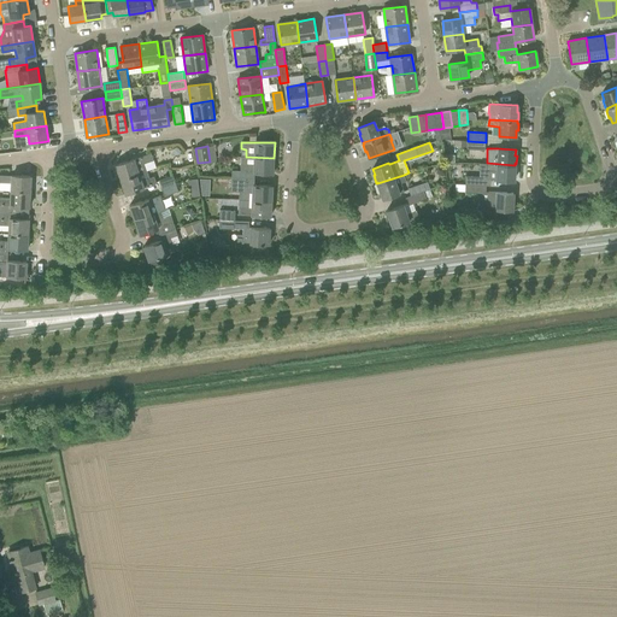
[(116,165),(121,180),(147,171),(145,164),(153,160),(151,153),(134,159),(116,165)]
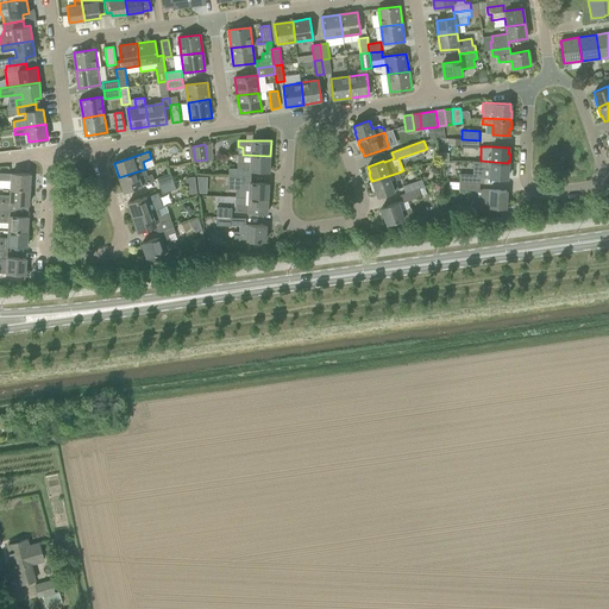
[(228,169),(228,175),(251,176),(251,170),(269,171),(270,156),(243,155),(238,155),(237,169),(228,169)]
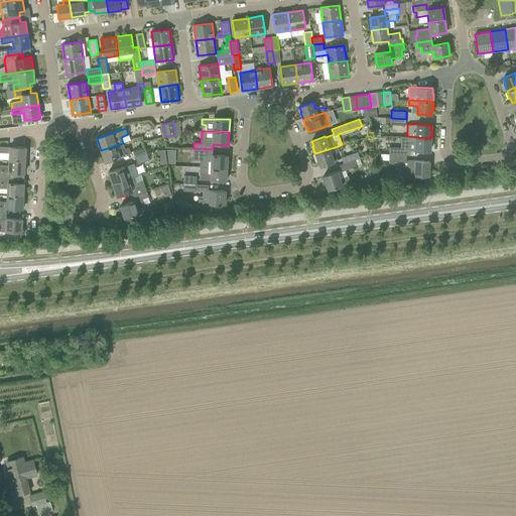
[(430,139),(430,138),(407,136),(407,137),(401,137),(401,147),(390,147),(389,154),(406,155),(406,150),(429,151),(430,146),(431,146),(431,139),(430,139)]
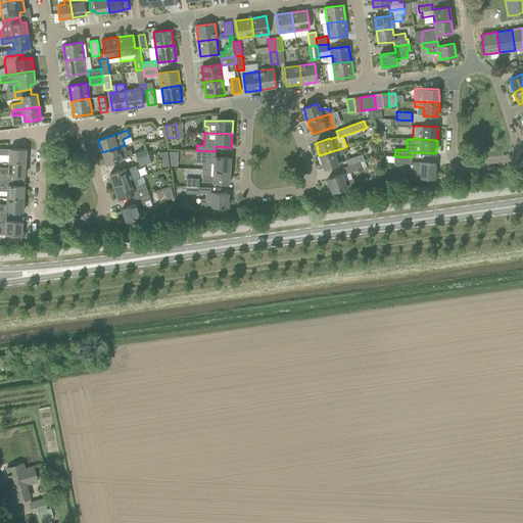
[(125,145),(102,152),(106,164),(122,159),(122,158),(133,155),(131,149),(127,151),(125,145)]
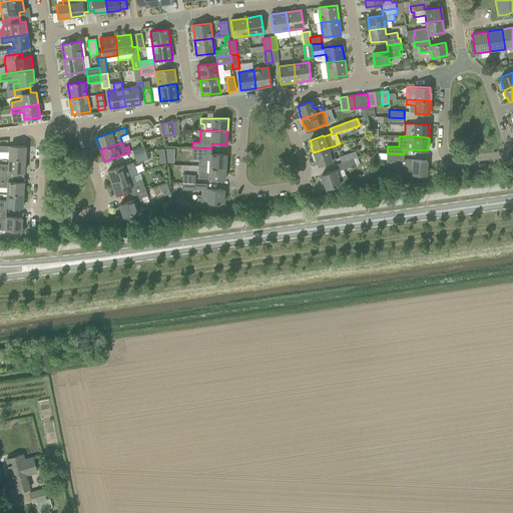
[(0,145),(0,151),(10,152),(9,158),(25,159),(26,146),(10,145),(10,146),(0,145)]
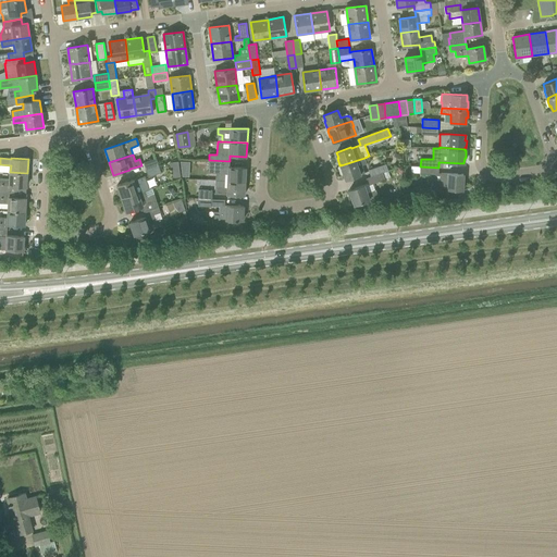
[(146,170),(159,165),(156,158),(144,163),(146,170)]
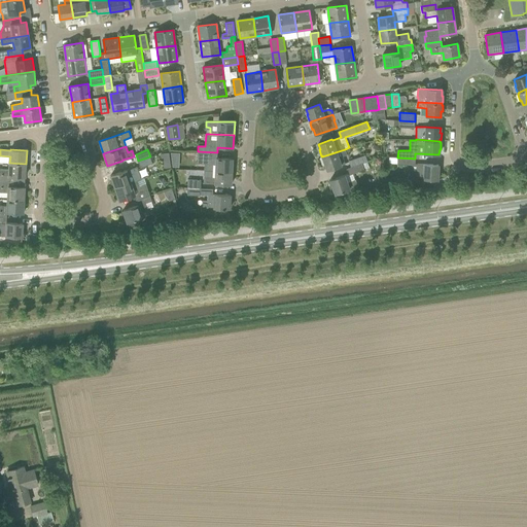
[(325,165),(327,170),(341,165),(345,164),(343,156),(347,155),(345,149),(322,156),(323,159),(322,159),(324,165),(325,165)]
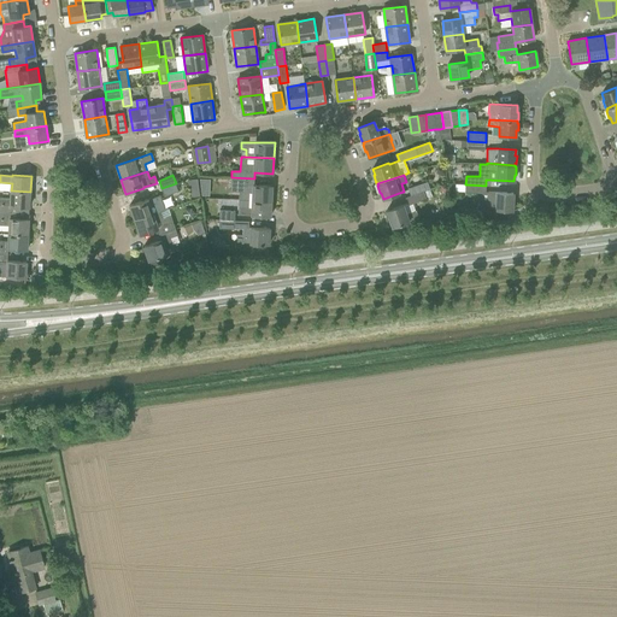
[(209,195),(210,178),(189,177),(189,195),(209,195)]
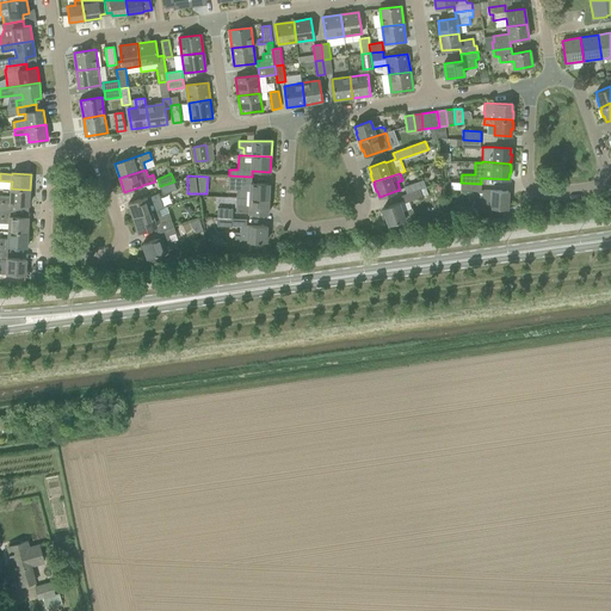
[(252,183),(252,177),(229,176),(228,190),(242,190),(242,197),(269,199),(270,184),(252,183)]
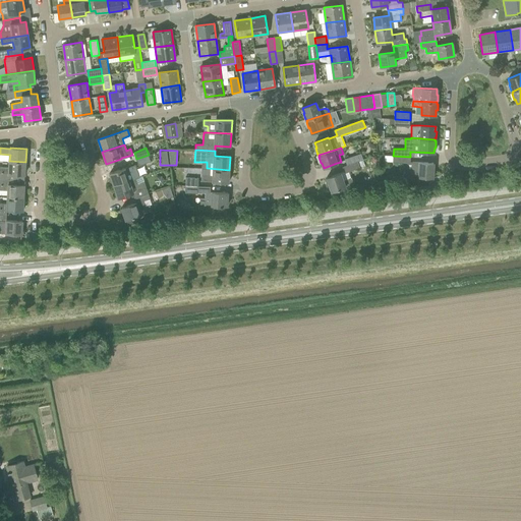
[(360,154),(345,159),(347,165),(358,161),(362,160),(360,154)]
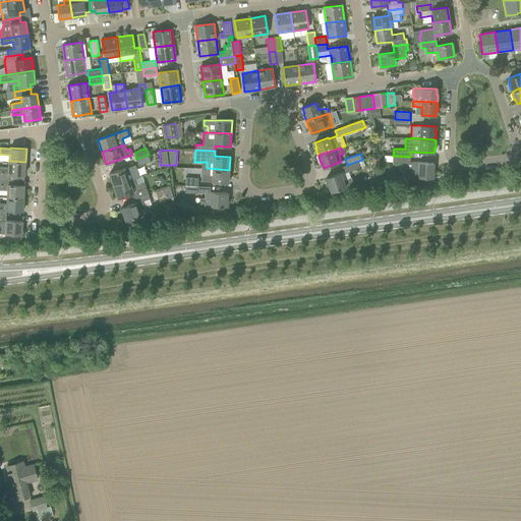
[(149,155),(136,159),(138,166),(151,162),(149,155)]
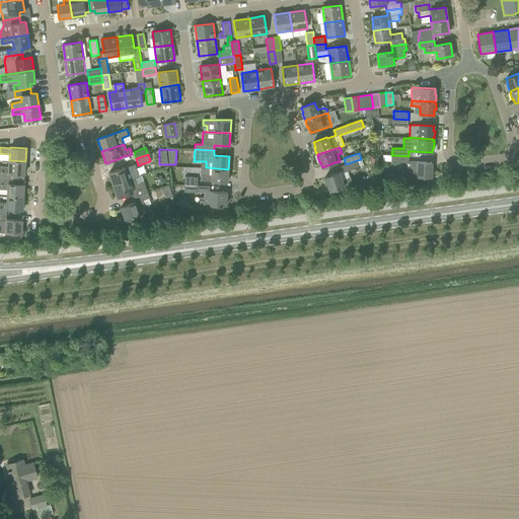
[(409,161),(409,156),(391,155),(391,162),(403,162),(403,171),(401,173),(401,180),(417,178),(417,176),(431,176),(431,175),(432,175),(433,168),(431,168),(432,162),(418,161),(409,161)]
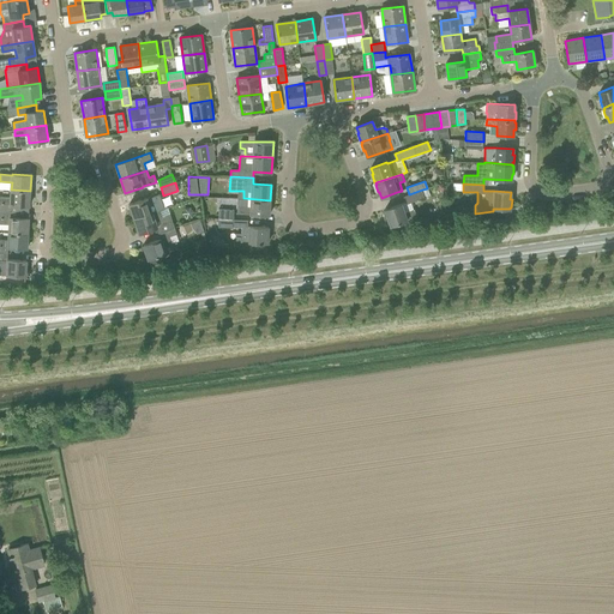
[(29,206),(30,191),(11,190),(11,198),(0,197),(0,211),(11,211),(11,205),(29,206)]
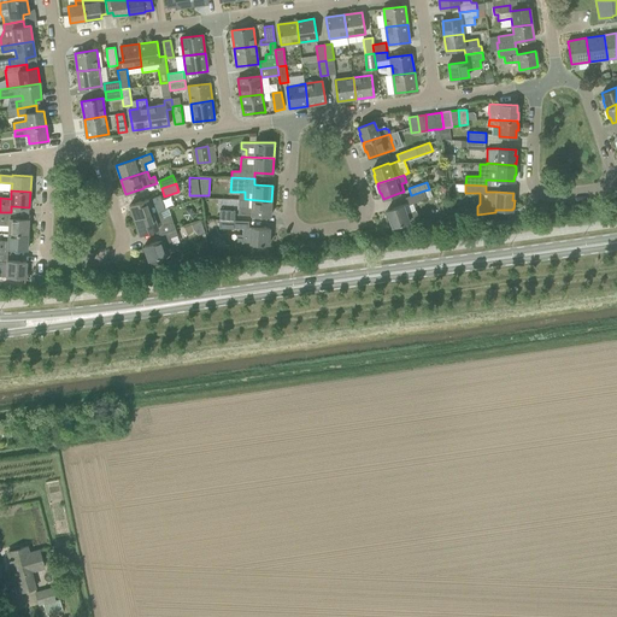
[(424,191),(411,195),(405,198),(409,205),(427,199),(424,191)]
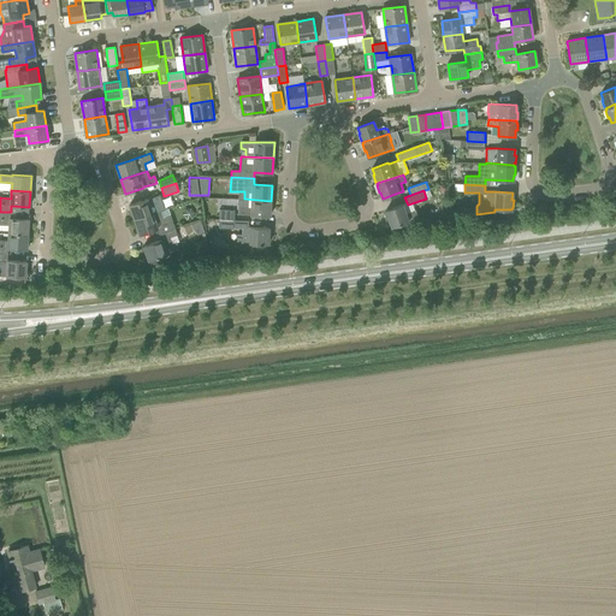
[(130,205),(135,220),(160,211),(158,203),(163,202),(160,195),(148,200),(148,199),(130,205)]
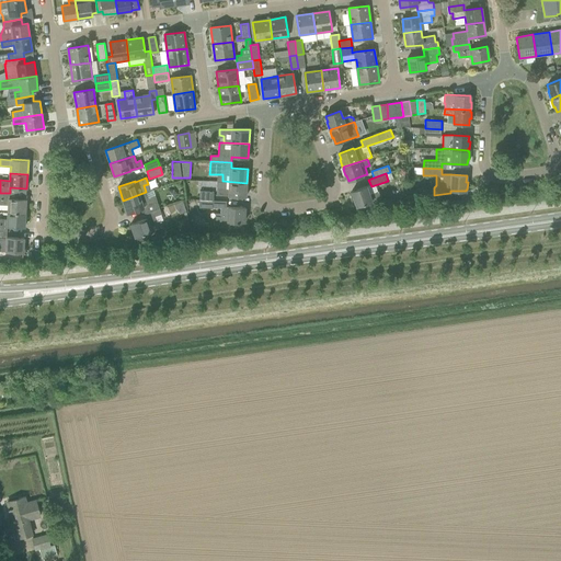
[(247,196),(247,183),(222,181),(217,181),(217,195),(229,195),(229,196),(247,196)]
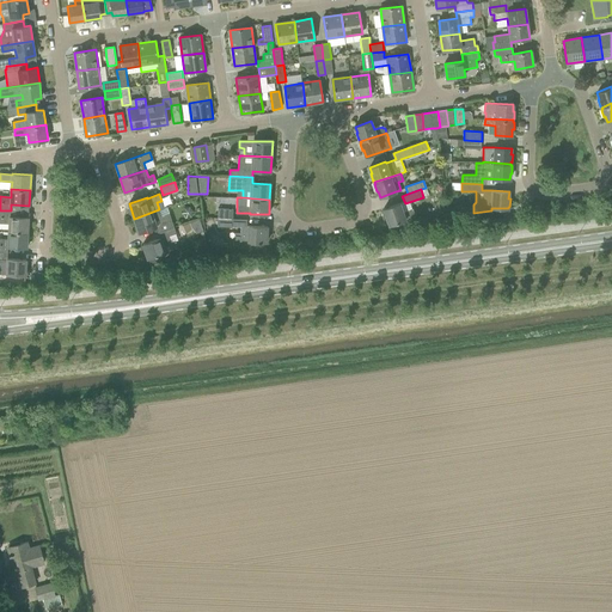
[(387,224),(389,222),(390,225),(405,220),(405,219),(416,215),(414,209),(412,208),(403,212),(399,203),(384,208),(386,215),(385,216),(387,224)]
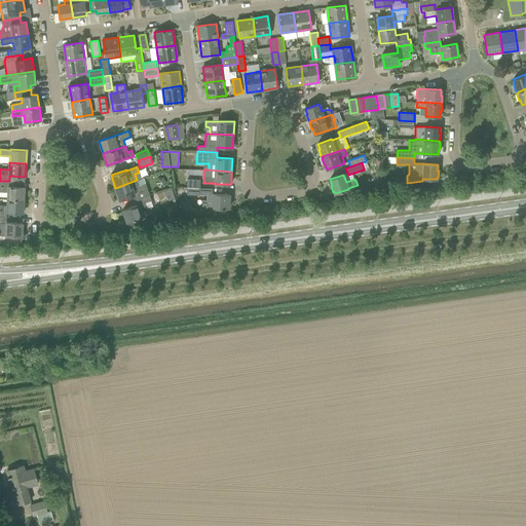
[(139,186),(137,180),(115,188),(119,200),(135,195),(136,199),(150,195),(146,184),(139,186)]
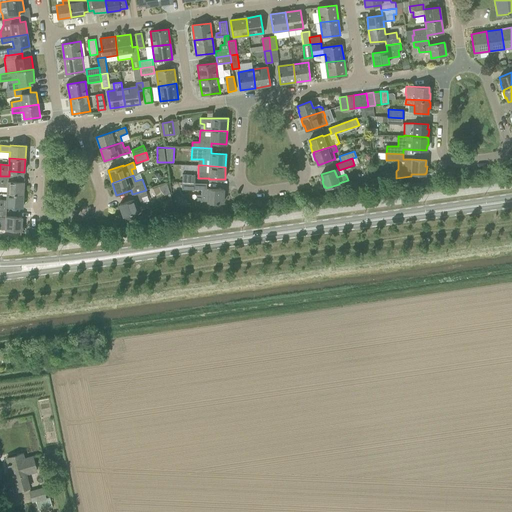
[(196,183),(196,175),(182,175),(182,182),(196,183)]
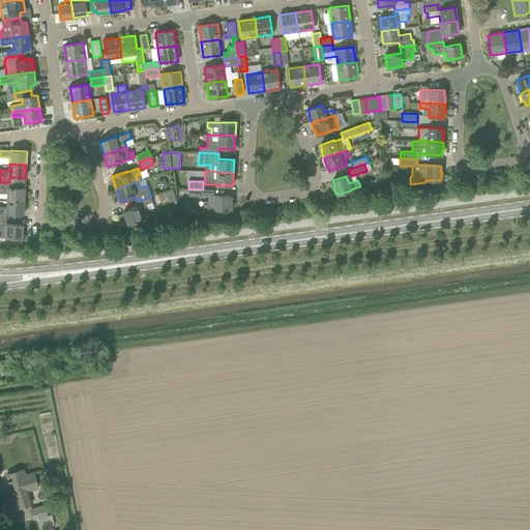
[(0,193),(8,194),(8,200),(24,201),(25,188),(8,187),(9,182),(0,182),(0,193)]
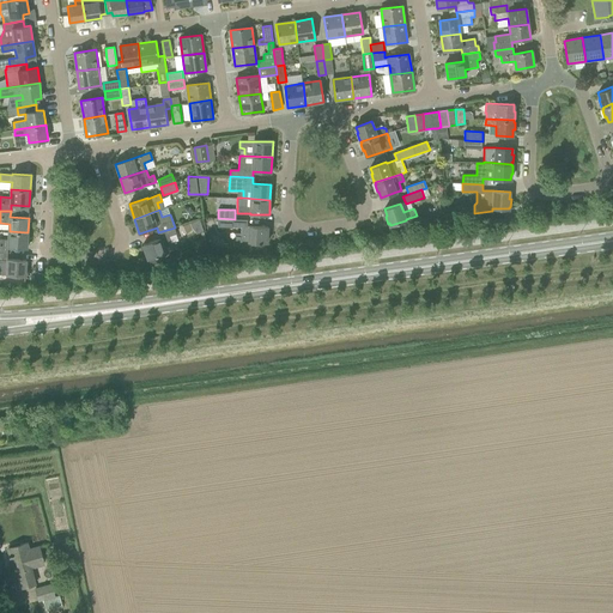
[(217,226),(235,228),(235,219),(218,218),(217,226)]
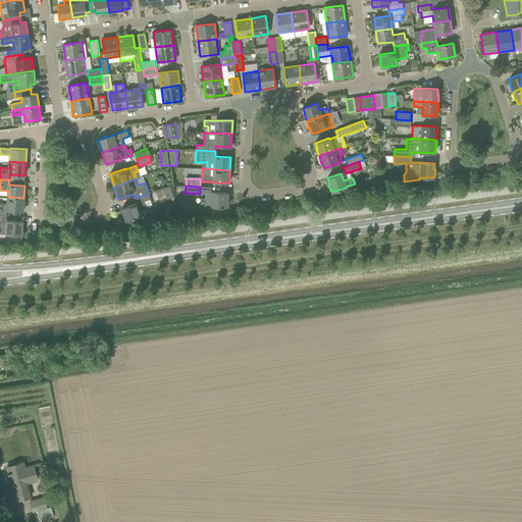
[(206,192),(206,199),(200,199),(200,205),(212,205),(212,206),(227,206),(228,193),(212,192),(212,193),(206,192)]
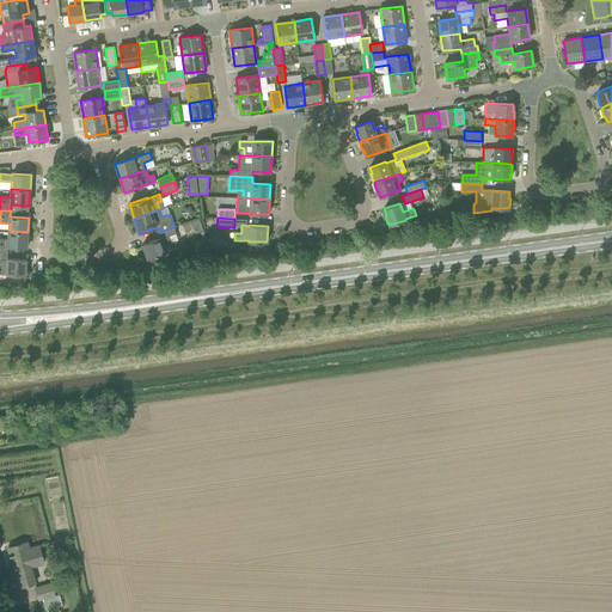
[(177,233),(175,227),(158,232),(160,238),(144,244),(148,258),(160,255),(165,252),(178,248),(176,242),(171,243),(169,236),(176,233),(177,233)]
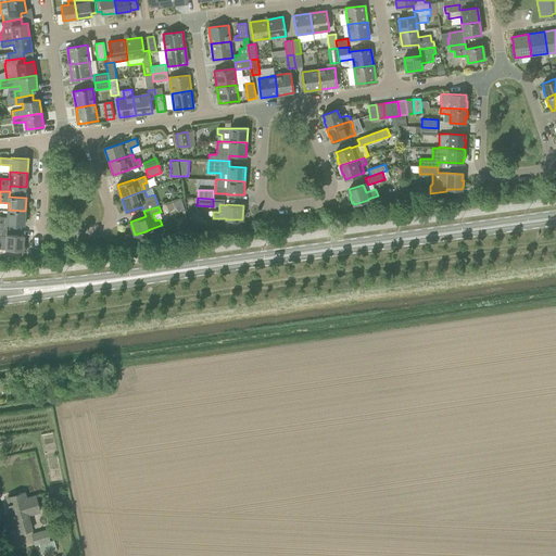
[(25,225),(25,211),(9,210),(8,217),(0,216),(0,229),(8,229),(8,224),(25,225)]
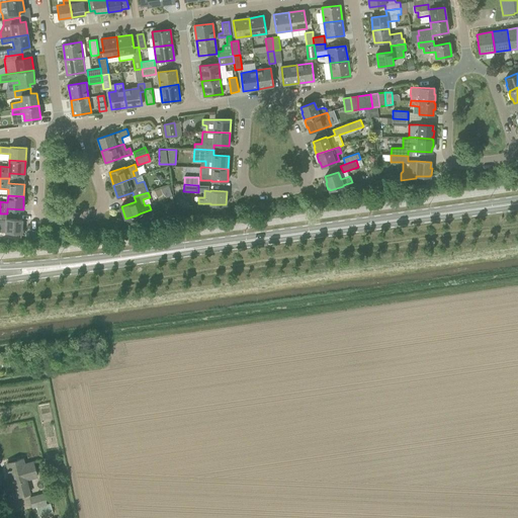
[(165,212),(169,217),(175,212),(171,207),(165,212)]
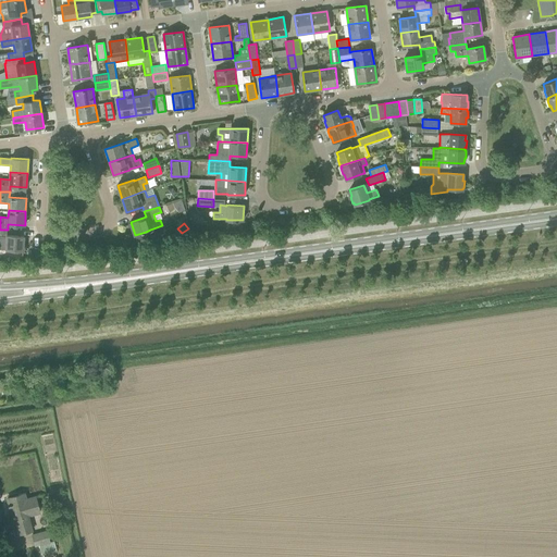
[(23,250),(24,236),(7,235),(8,230),(0,230),(0,248),(7,249),(23,250)]
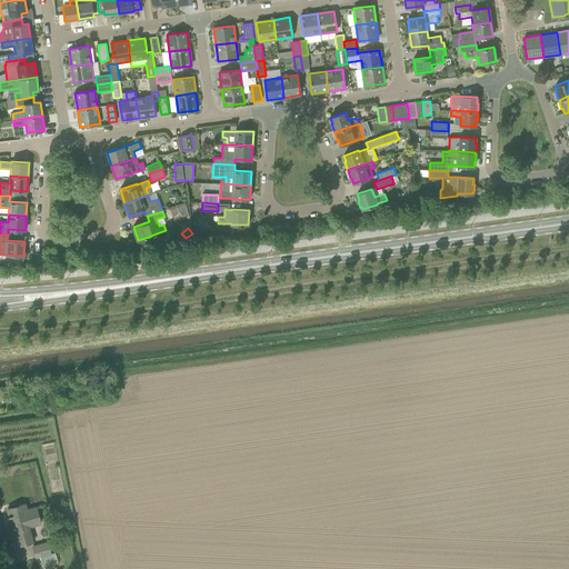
[(151,243),(149,237),(138,240),(140,247),(151,243)]
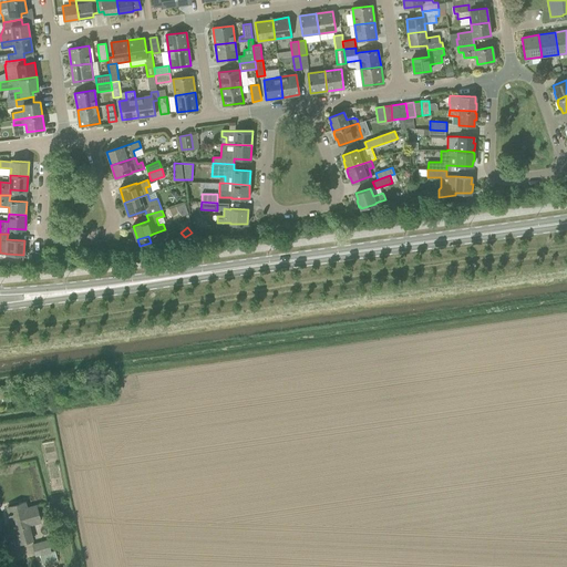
[(9,507),(9,508),(11,513),(9,514),(18,544),(32,539),(29,525),(41,522),(37,506),(27,508),(24,502),(19,503),(19,504),(9,507)]
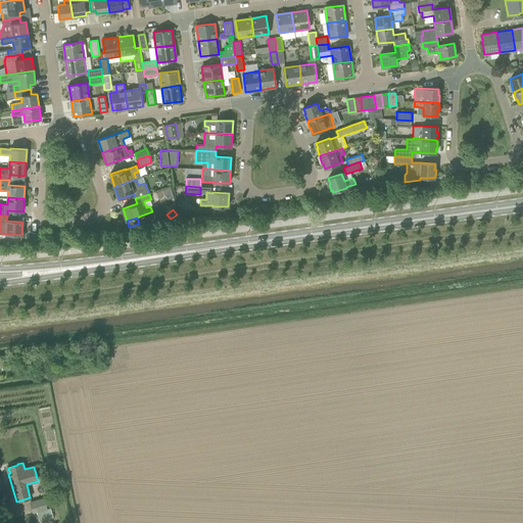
[(31,502),(34,513),(47,509),(44,498),(31,502)]
